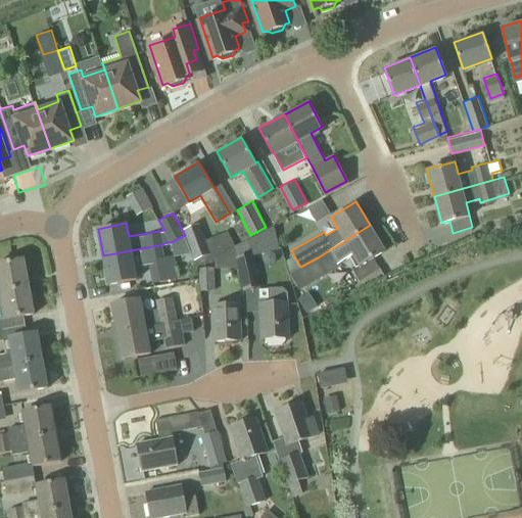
[(194,259),(210,252),(211,251),(199,222),(183,228),(185,233),(190,247),(194,259)]
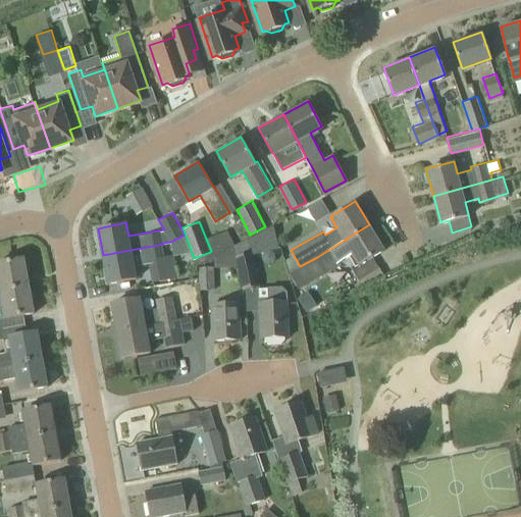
[(352,253),(359,263),(352,267),(359,278),(379,266),(372,255),(383,249),(369,224),(317,257),(300,266),(290,272),(299,288),(309,282),(342,262),(340,260),(352,253)]
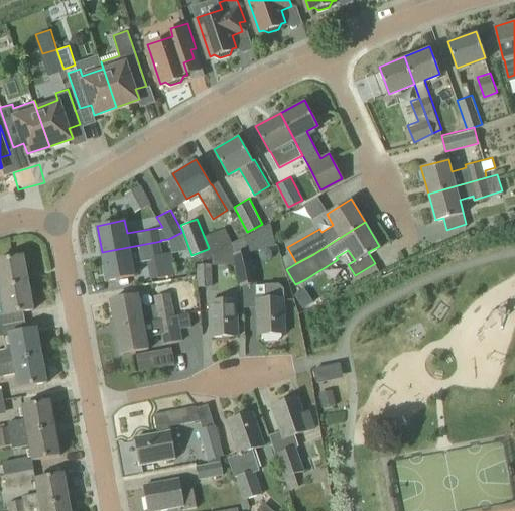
[(232,251),(234,262),(240,285),(242,284),(256,280),(257,280),(249,248),(246,234),(231,242),(233,251),(232,251)]
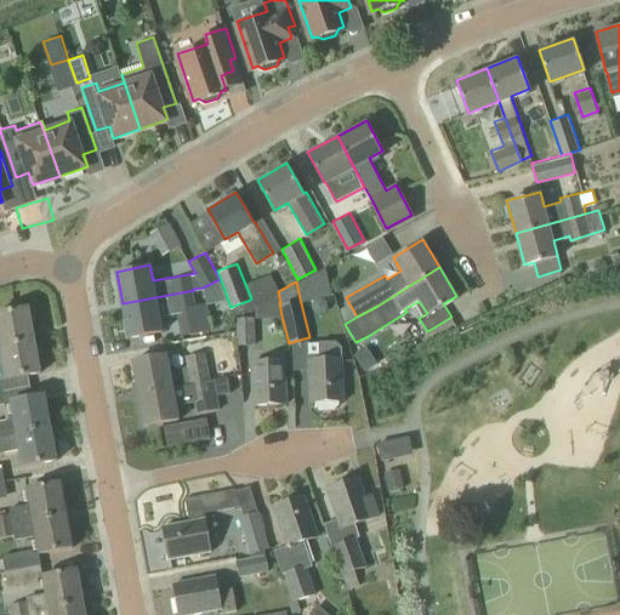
[(194,290),(123,303),(129,335),(161,329),(159,314),(177,312),(181,334),(212,328),(208,301),(197,303),(194,290)]
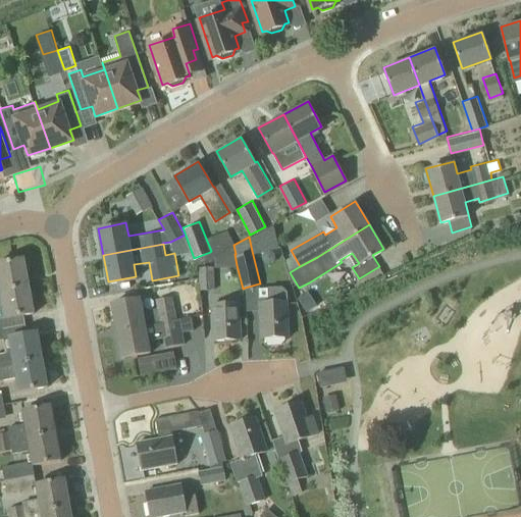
[(0,289),(29,283),(23,257),(0,261),(0,289)]
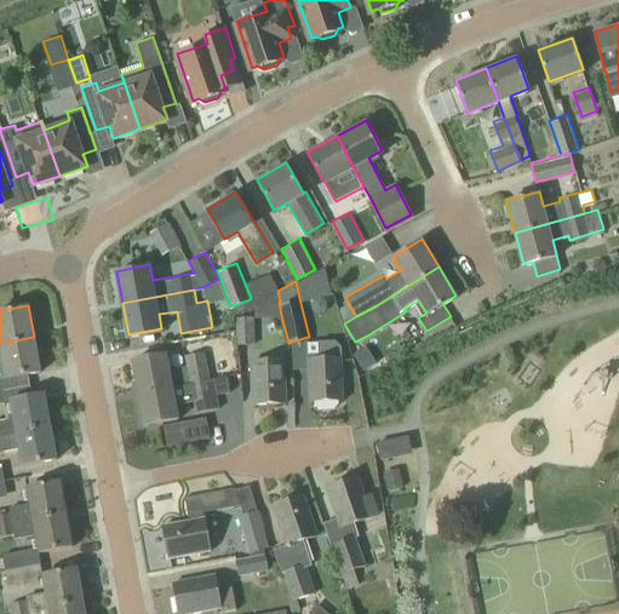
[(238,343),(254,342),(253,314),(236,315),(238,343)]
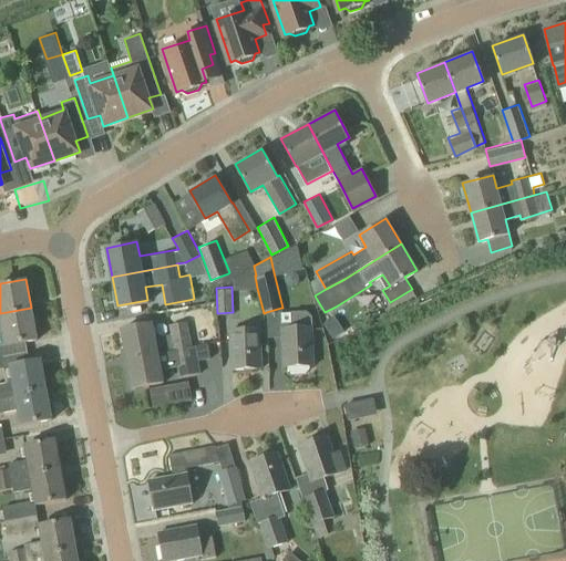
[(0,354),(2,354),(0,344),(37,338),(31,308),(0,313),(0,354)]
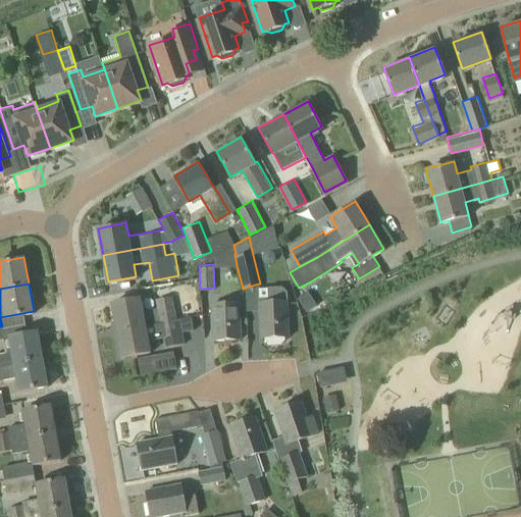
[(259,287),(259,283),(245,288),(247,309),(259,308),(259,309),(260,337),(264,335),(264,339),(268,343),(282,343),(285,338),(284,335),(289,334),(288,300),(288,290),(282,285),(268,286),(268,287),(259,287)]
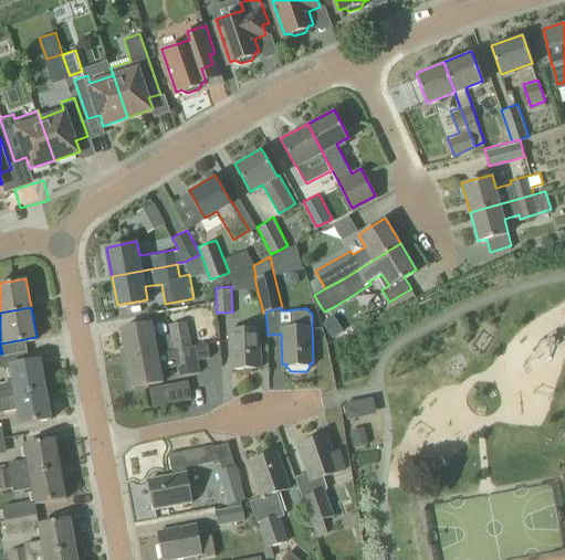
[(334,313),(323,320),(333,335),(344,328),(334,313)]
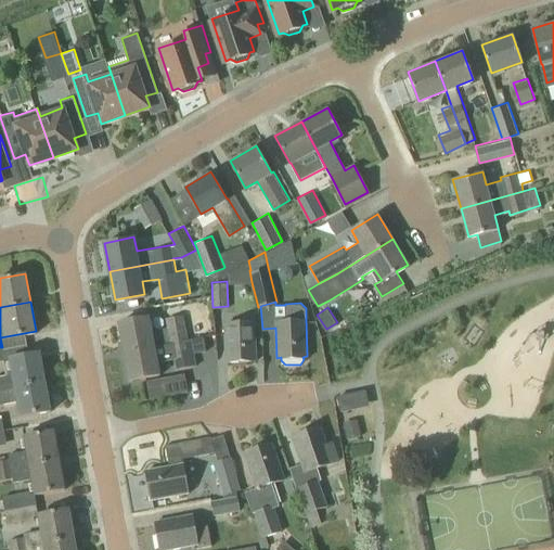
[(189,339),(189,337),(183,314),(166,317),(165,317),(167,325),(151,329),(149,316),(119,321),(124,349),(189,339)]
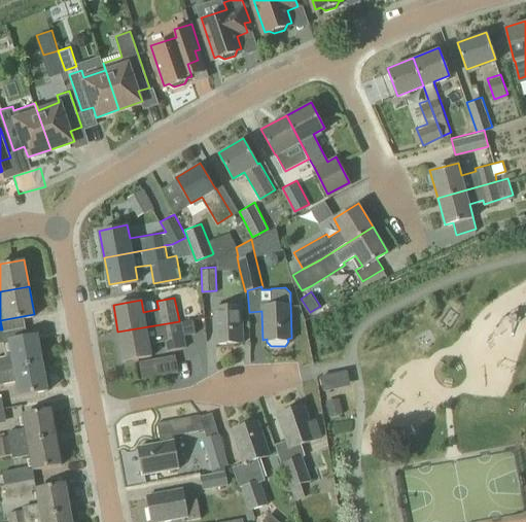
[(214,341),(243,340),(242,304),(213,306),(214,341)]
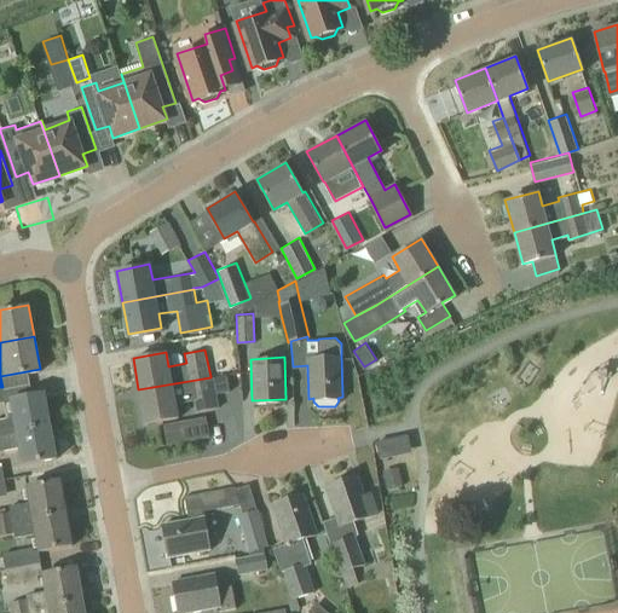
[(211,377),(138,389),(144,422),(178,416),(175,402),(192,398),(195,409),(219,405),(217,392),(230,388),(227,372),(211,376),(211,377)]
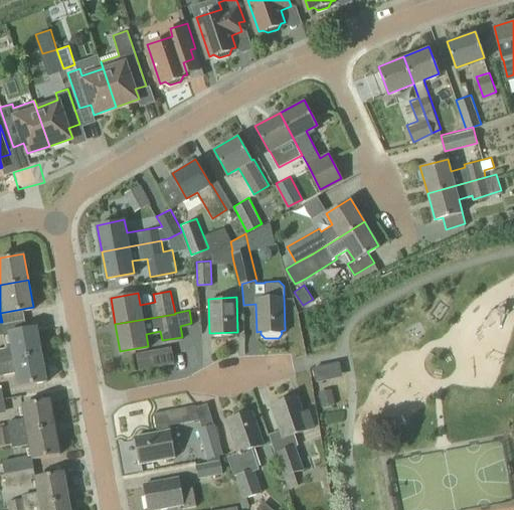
[(0,359),(41,352),(37,326),(9,331),(12,344),(0,346),(0,359)]
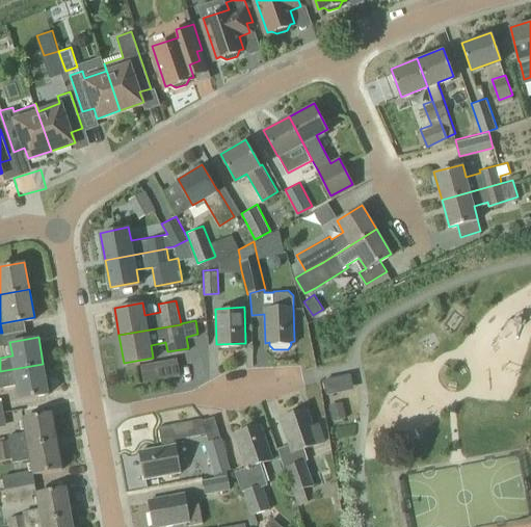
[(140,364),(143,380),(180,374),(177,357),(140,364)]
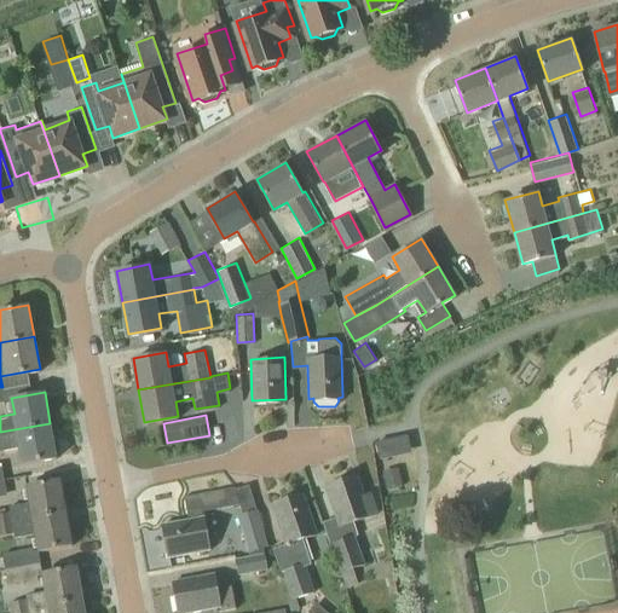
[(50,423),(0,432),(0,449),(19,445),(23,462),(56,456),(50,423)]
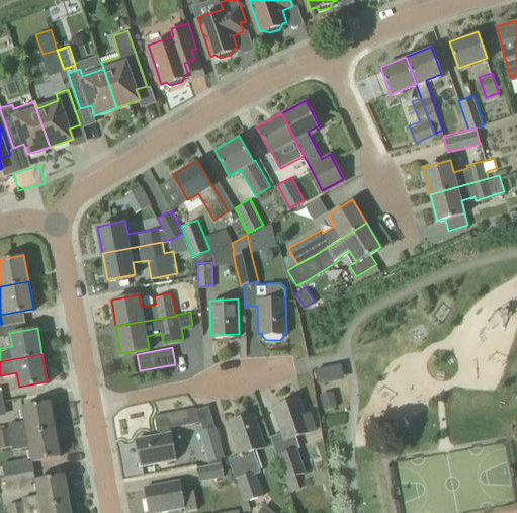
[(339,363),(312,369),(315,383),(342,378),(339,363)]
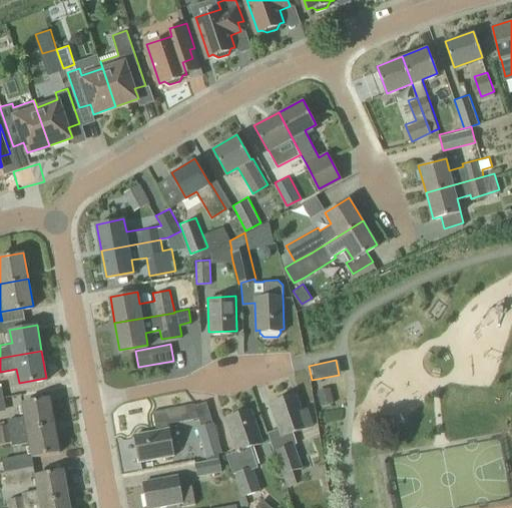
[(321,404),(334,401),(331,385),(317,388),(321,404)]
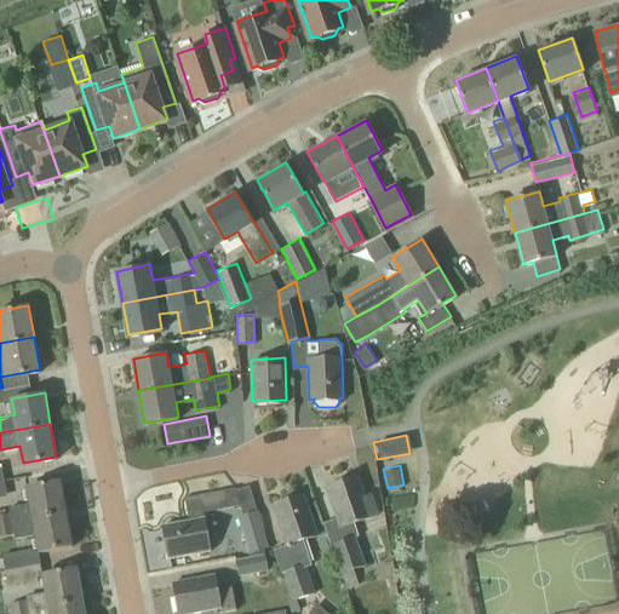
[(359,475),(326,486),(337,516),(339,524),(354,520),(372,514),(372,515),(374,514),(379,512),(372,491),(365,493),(359,475)]
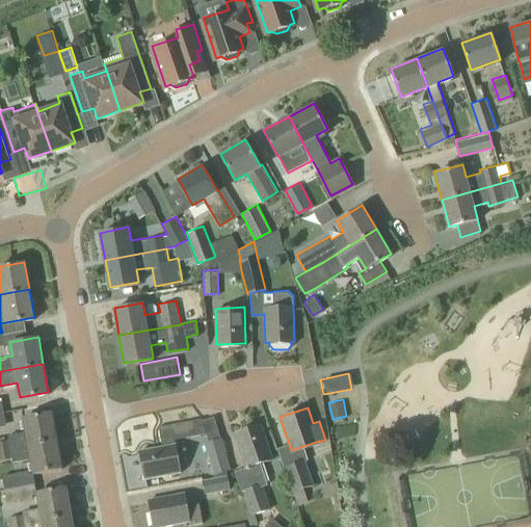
[(0,449),(57,439),(52,412),(23,417),(26,429),(8,432),(9,439),(0,440),(0,449)]
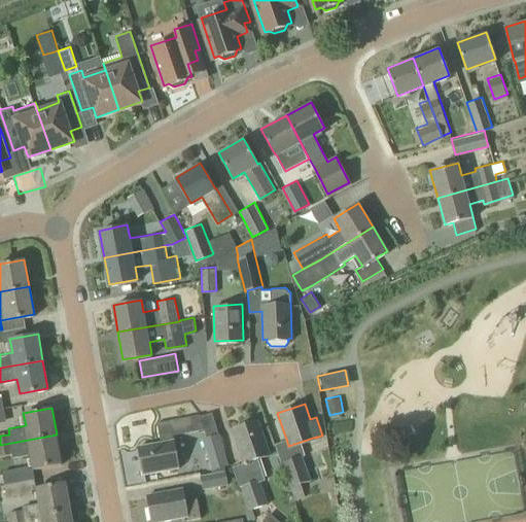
[(266,478),(258,457),(271,453),(258,418),(232,428),(243,461),(232,465),(239,485),(240,485),(248,509),(269,502),(260,480),(266,478)]
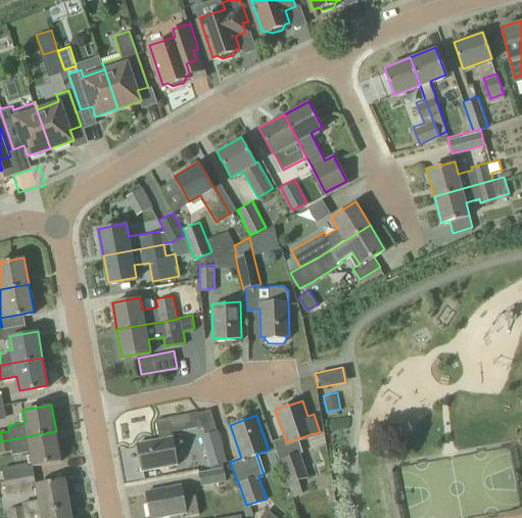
[(224,464),(223,461),(227,459),(218,427),(200,432),(209,465),(210,465),(211,466),(224,464)]
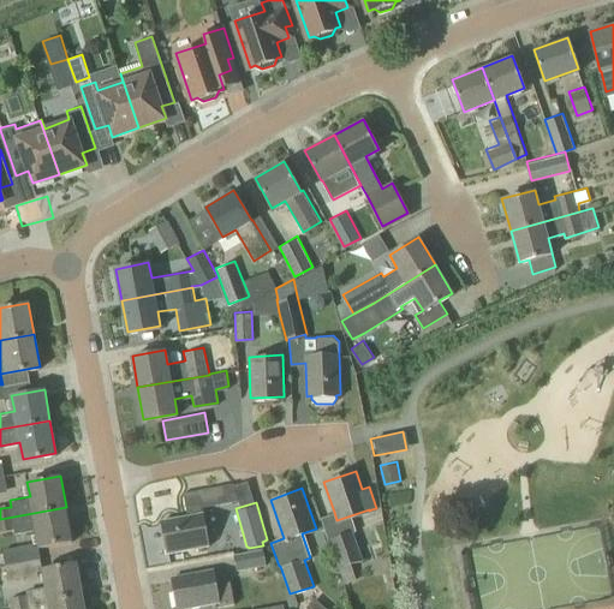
[(188,514),(161,519),(167,551),(209,544),(203,511),(202,505),(186,507),(188,514)]
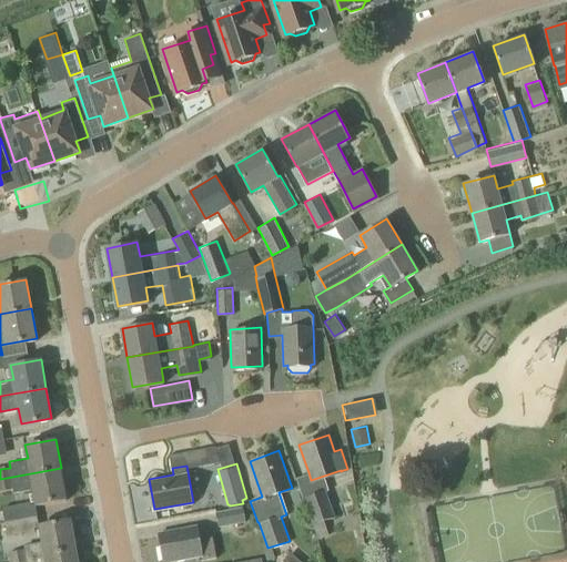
[(36,502),(36,503),(67,498),(61,468),(0,479),(0,489),(13,488),(14,491),(32,487),(36,502)]
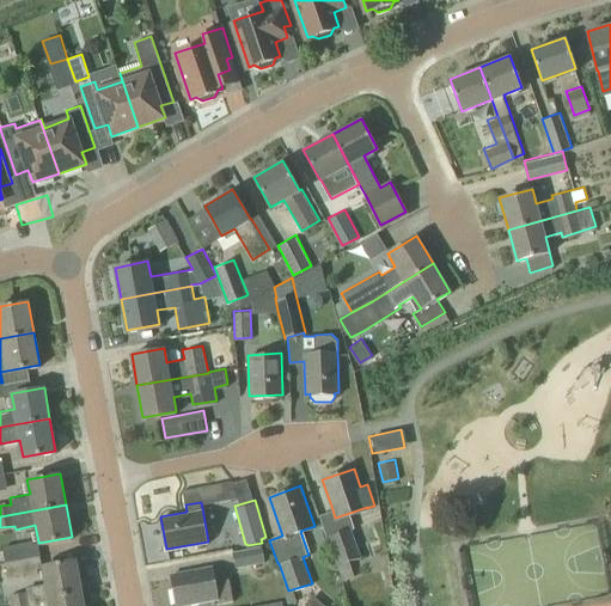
[(361,556),(352,527),(340,532),(327,537),(336,564),(337,564),(342,580),(355,575),(349,559),(361,556)]
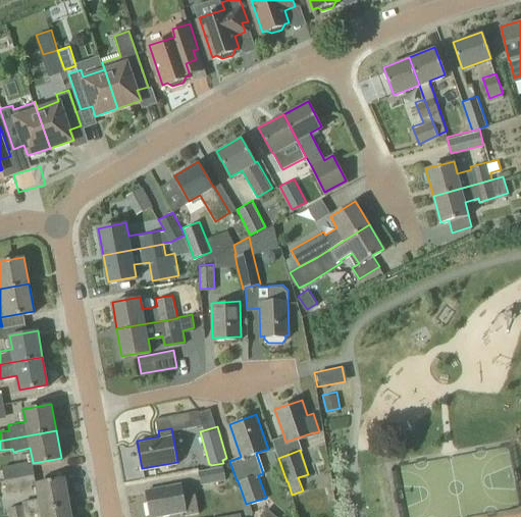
[(33,463),(33,462),(29,463),(29,460),(27,460),(2,465),(5,477),(35,472),(33,463)]
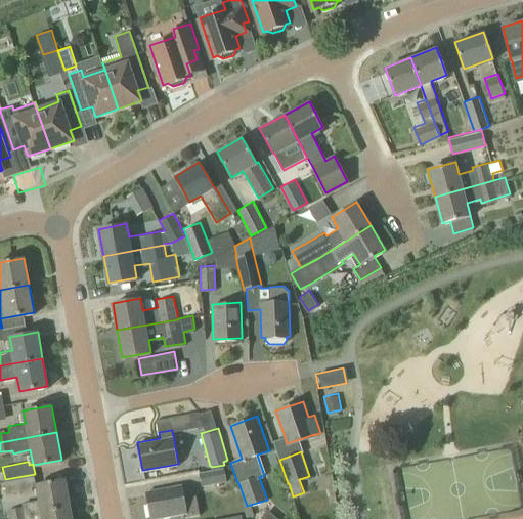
[(224,465),(212,467),(212,469),(199,471),(202,484),(227,480),(224,465)]
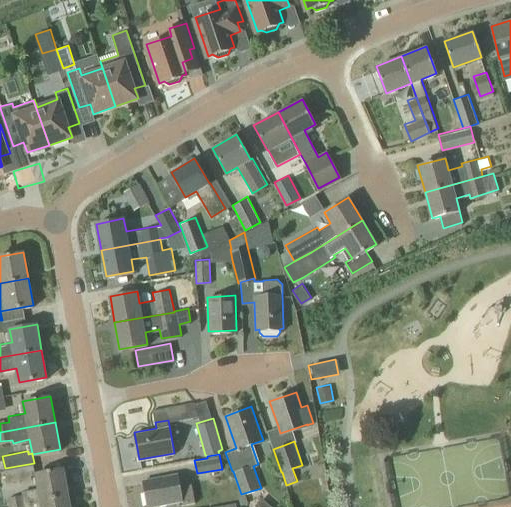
[(9,505),(68,494),(63,467),(36,472),(34,463),(5,468),(7,481),(36,477),(38,487),(22,490),(22,493),(7,496),(9,505)]
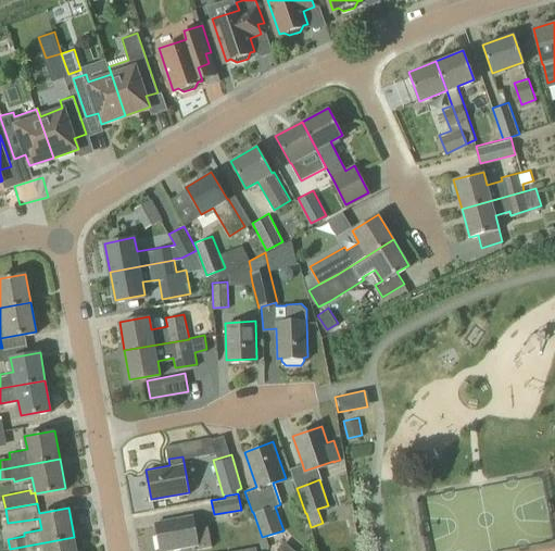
[(194,526),(192,513),(155,521),(161,550),(197,543),(197,547),(212,545),(209,524),(194,526)]
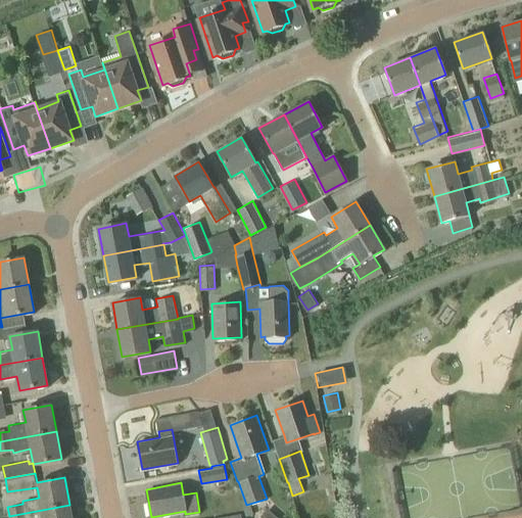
[(72,517),(69,505),(9,516),(9,517),(72,517)]
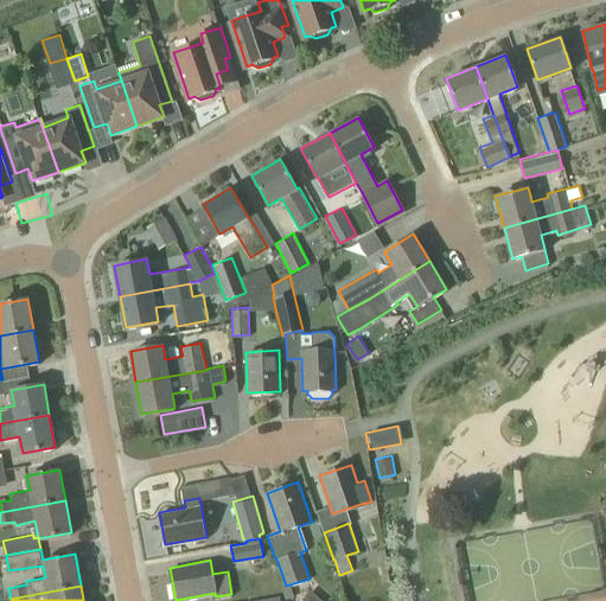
[(311,588),(303,599),(305,600),(321,600),(324,599),(311,588)]
